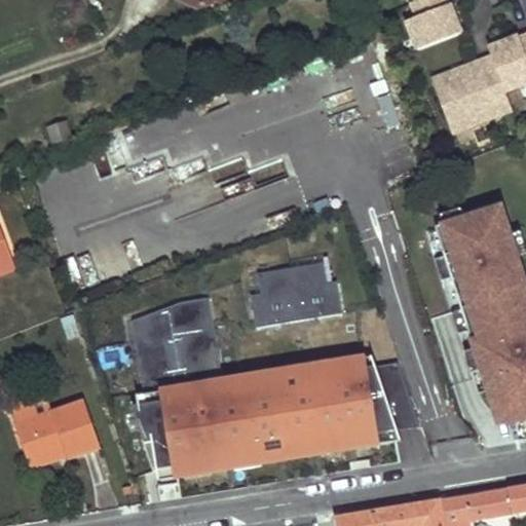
[(415,0),(416,2),(411,4),(417,17),(407,22),(418,51),(462,34),(450,4),(448,5),(446,0),(415,0)]
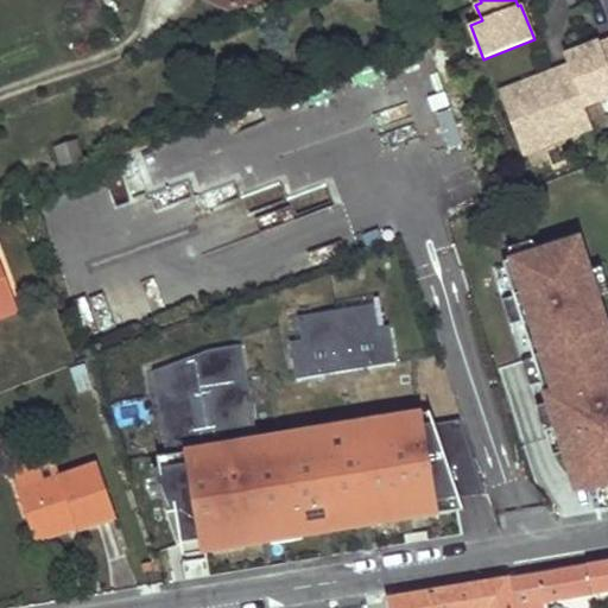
[(607,42),(601,45),(600,43),(564,56),(569,67),(531,81),(534,89),(502,101),(520,146),(540,138),(543,147),(593,128),(584,107),(607,97),(607,42)]
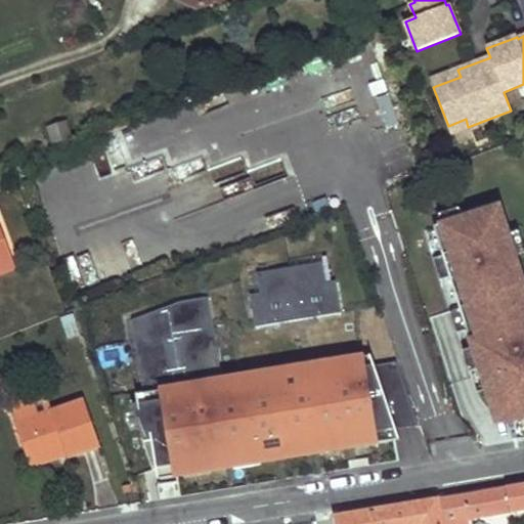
[(361,68),(370,94),(386,89),(377,62),(361,68)]
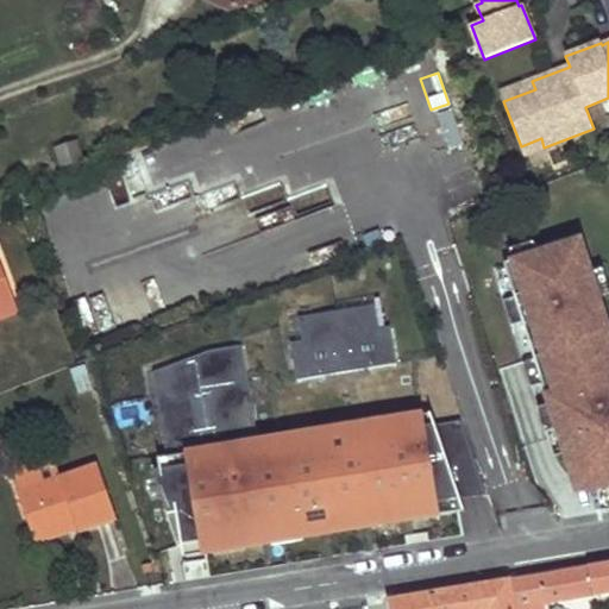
[(535,89),(532,81),(501,93),(503,101),(535,89)]
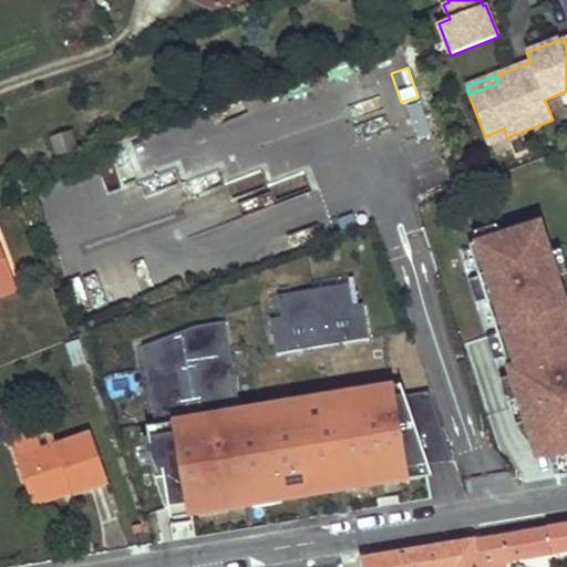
[(420,99),(405,103),(416,138),(431,134),(420,99)]
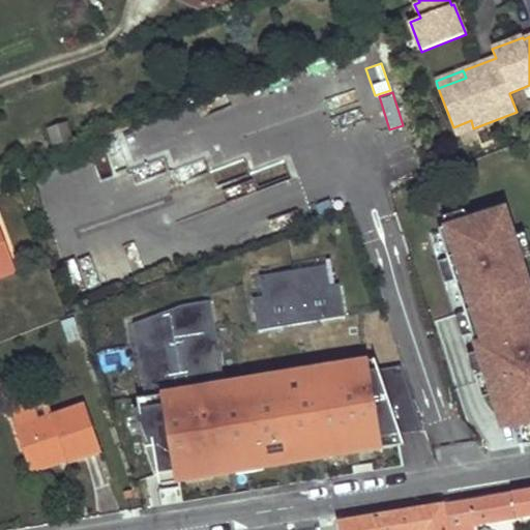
[(473,128),(471,120),(453,127),(457,135),(473,128)]
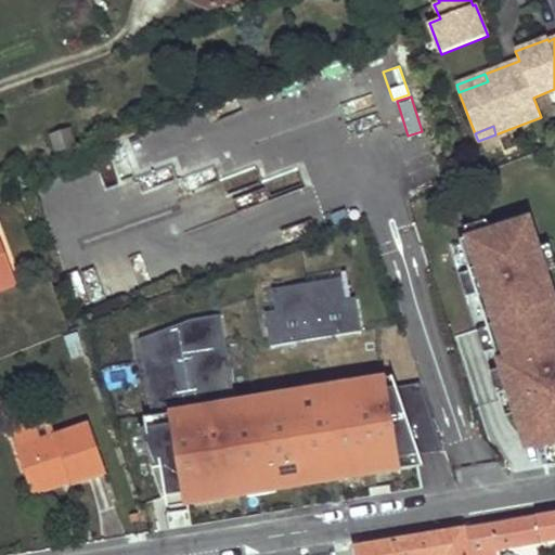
[(554,298),(529,218),(460,240),(520,430),(530,427),(537,446),(554,442),(554,298)]
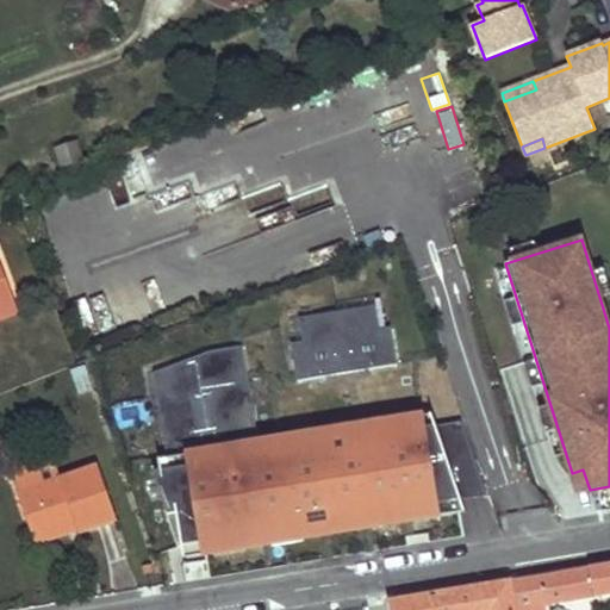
[(0,306),(14,302),(0,262),(0,306)]
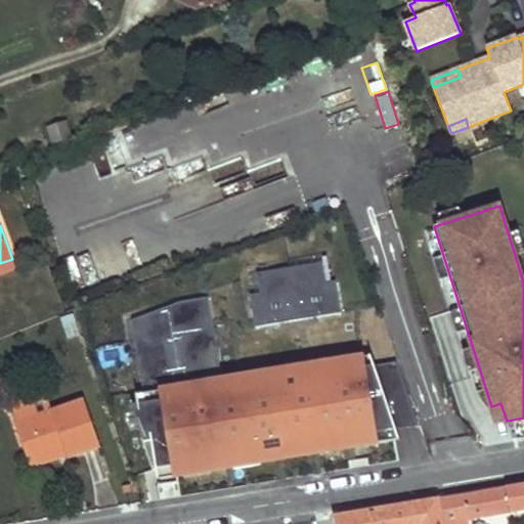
[(0,273),(15,268),(12,259),(0,263),(0,273)]
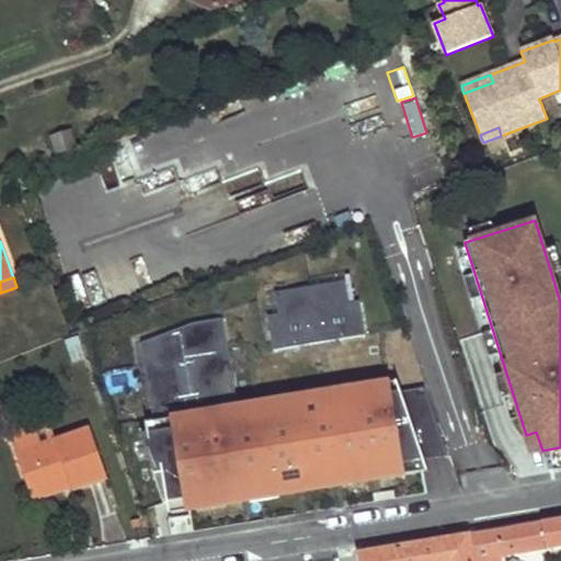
[(263,289),(272,346),(365,333),(359,296),(347,298),(344,277),(263,289)]
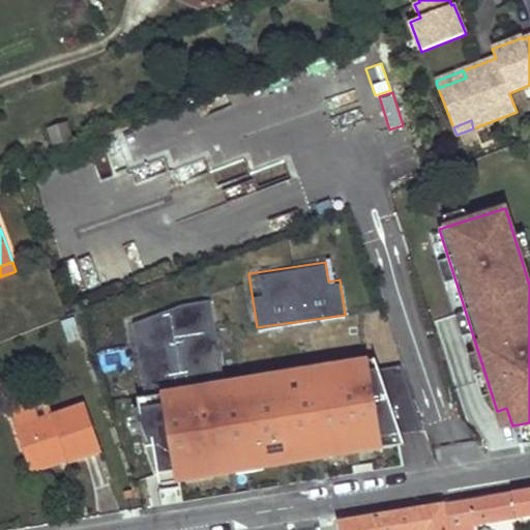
[(210,300),(131,312),(155,478),(394,445),(382,349),(221,372),(210,300)]
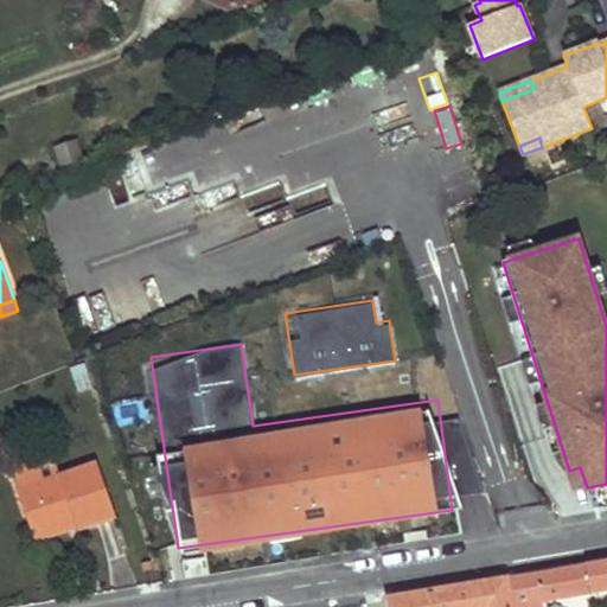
[(121,515),(101,460),(61,474),(53,453),(13,467),(20,490),(36,529),(78,512),(83,523),(85,528),(121,515)]
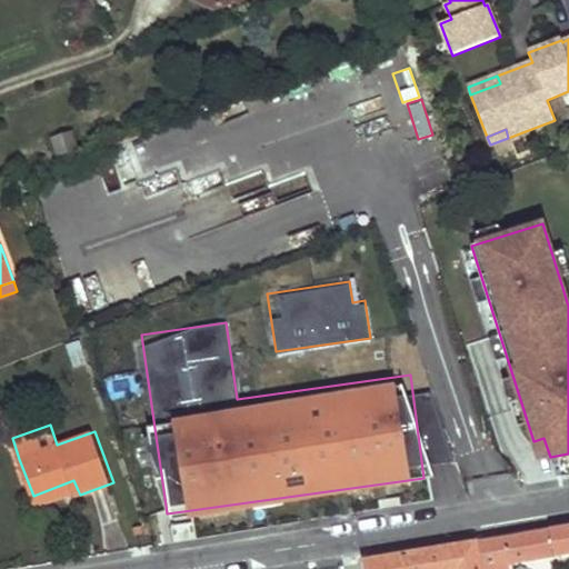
[(533,441),(539,458),(550,457),(543,438),(533,441)]
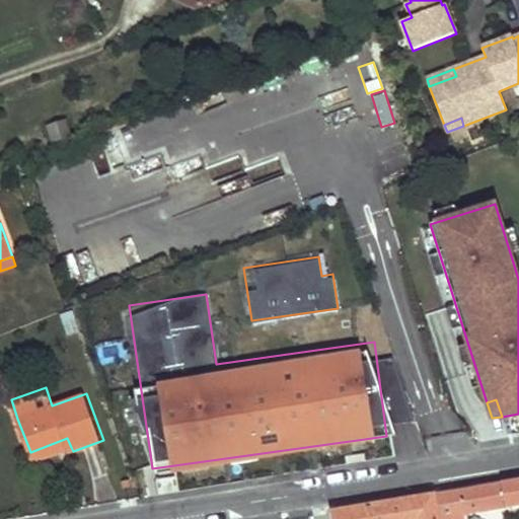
[(71,447),(67,438),(30,452),(33,462),(71,447)]
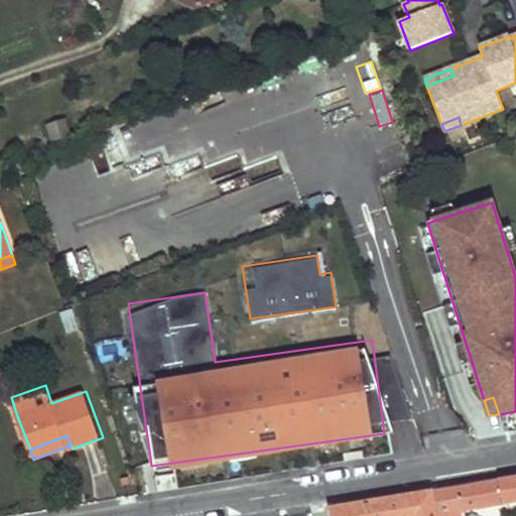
[(515,499),(515,476),(431,490),(435,515),(464,515),(464,507),(515,499)]
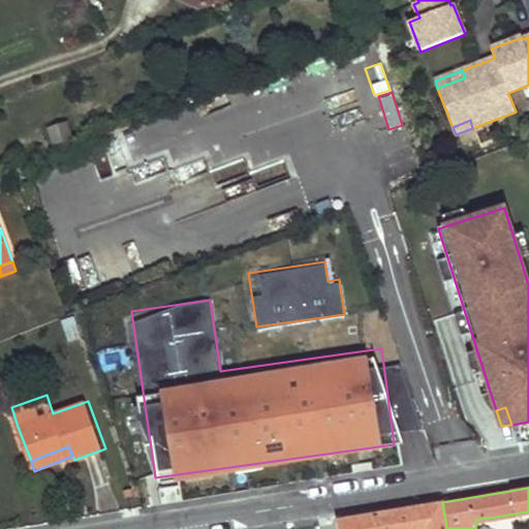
[(446,528),(442,502),(341,520),(342,528),(446,528)]
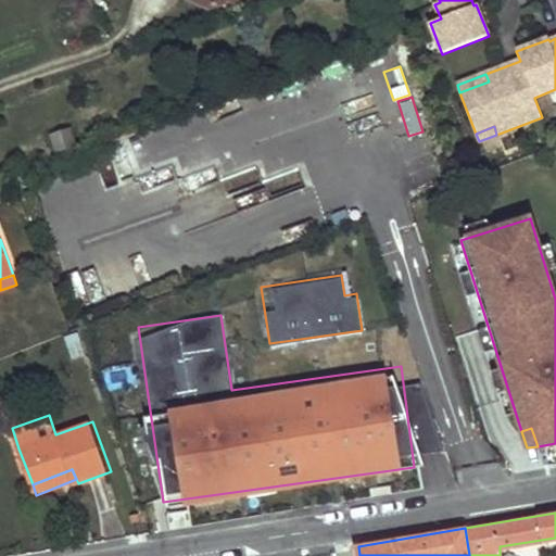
All buildings are outlined.
